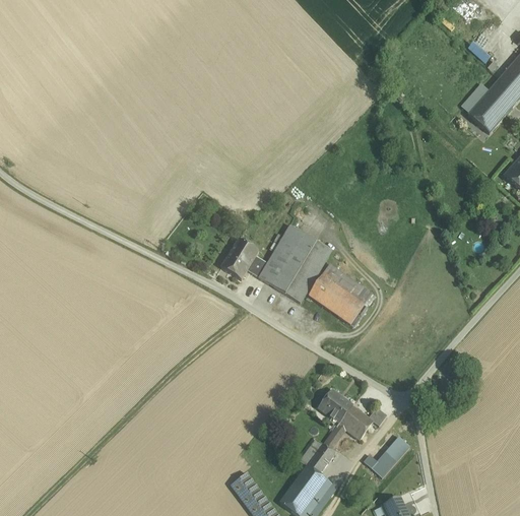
[(493,55),(474,40),(468,47),(486,62),(493,55)]
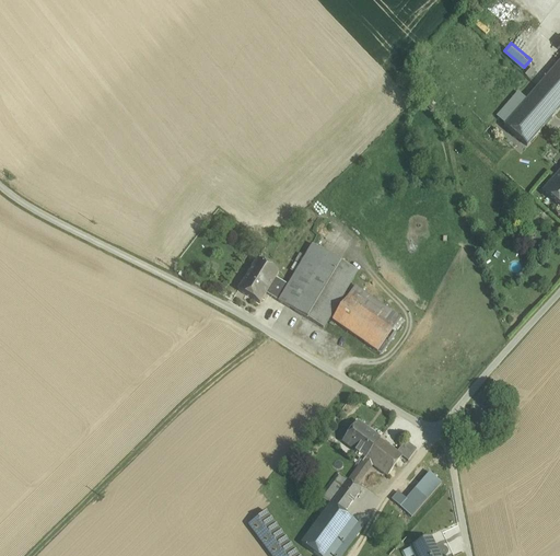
[(559,57),(504,122),(527,142),(559,104),(559,57)]
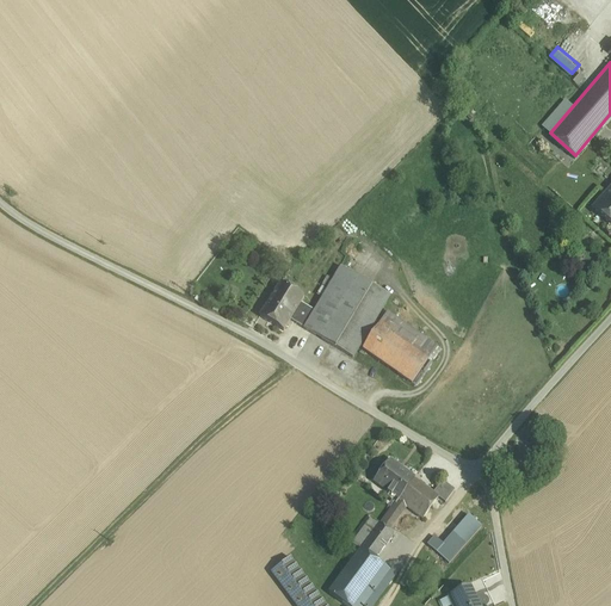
[(610,183),(592,205),(610,221),(610,183)]
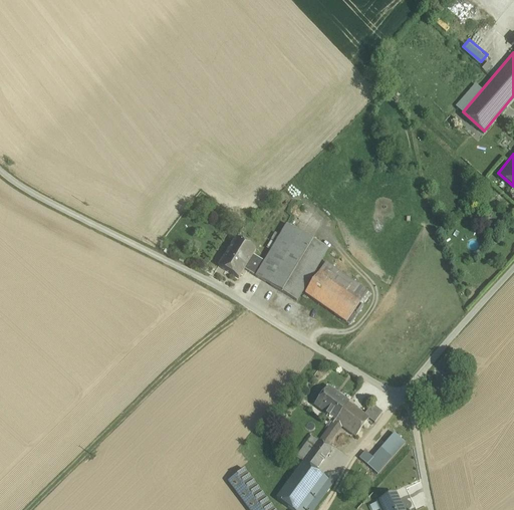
[(264,258),(253,251),(244,266),(255,273),(296,298),(328,246),(286,221),(264,258)]
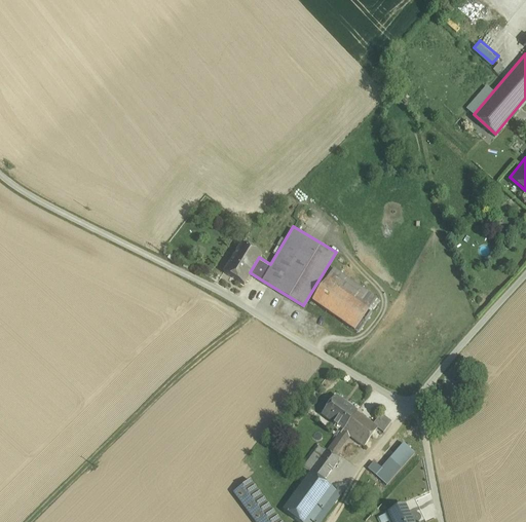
[(260,252),(241,240),(223,269),(243,282),(250,272),(259,257),(262,253),(260,252)]
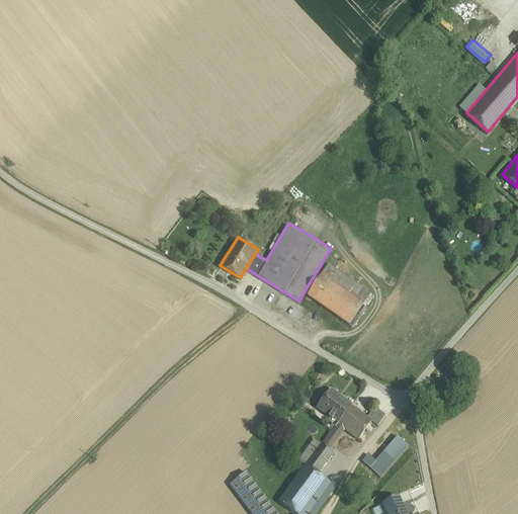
[(328,262),(307,292),(349,323),(362,304),(370,292),(328,262)]
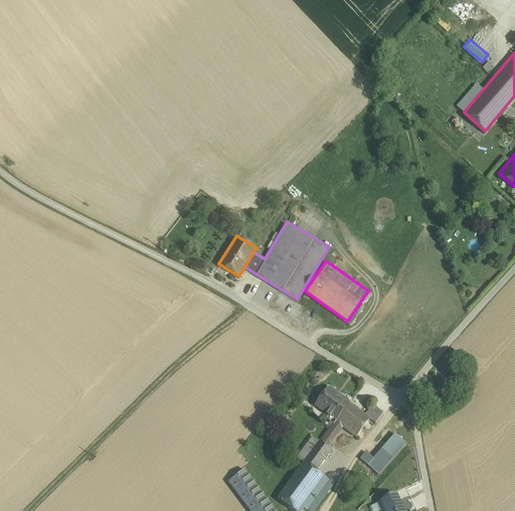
[(365,411),(328,384),(315,402),(335,417),(342,423),(356,434),(369,415),(365,411)]
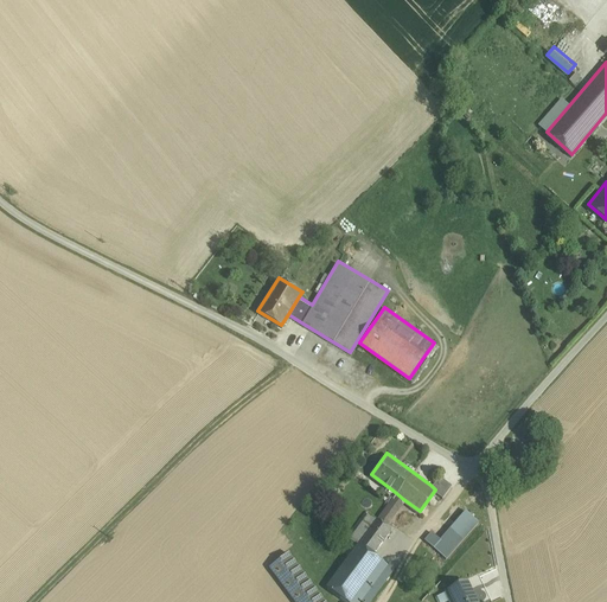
[(452,482),(439,473),(430,485),(435,490),(442,495),(452,482)]
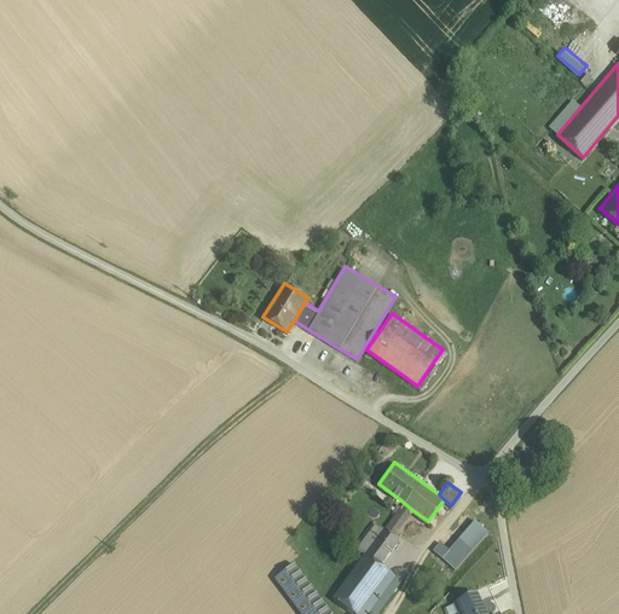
[(403,502),(385,527),(393,534),(411,509),(403,502)]
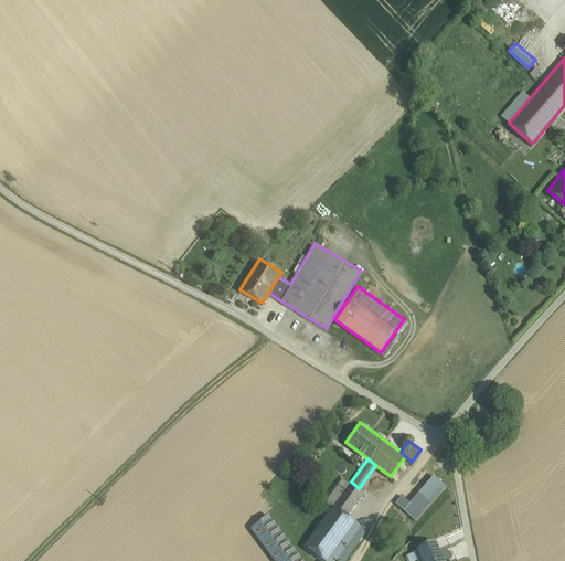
[(434,473),(409,500),(402,493),(395,500),(415,518),(445,484),(434,473)]
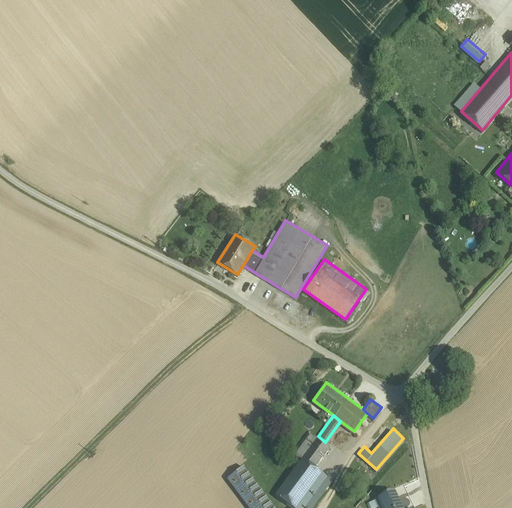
[(310,430),(294,452),(302,457),(318,436),(310,430)]
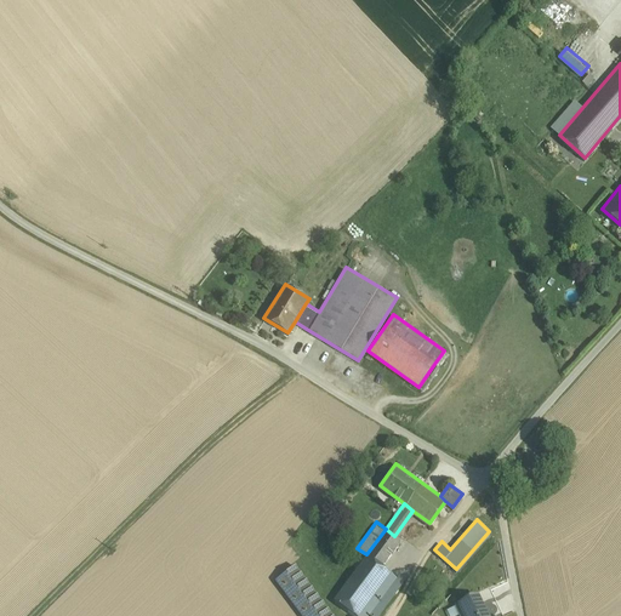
[(366,554),(334,598),(357,615),(366,615),(397,577),(381,565),(399,540),(394,536),(386,529),(366,554)]
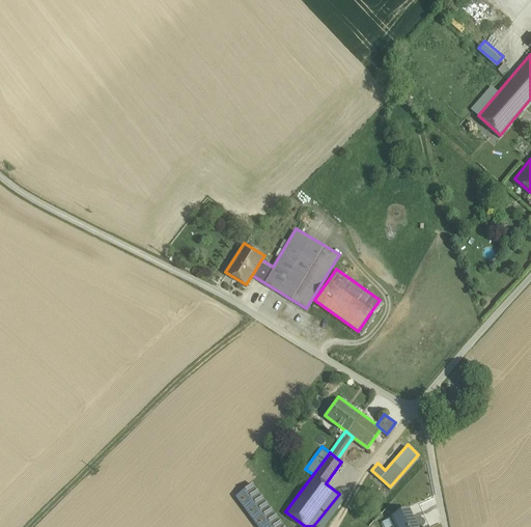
[(284,526),(251,482),(235,494),(260,526),(284,526)]
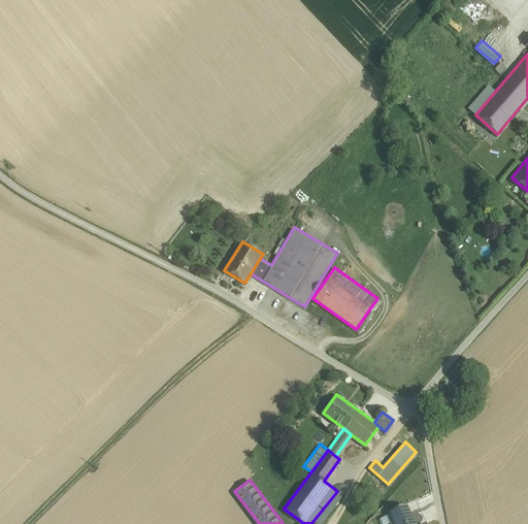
[(415,523),(405,503),(389,512),(395,523),(415,523)]
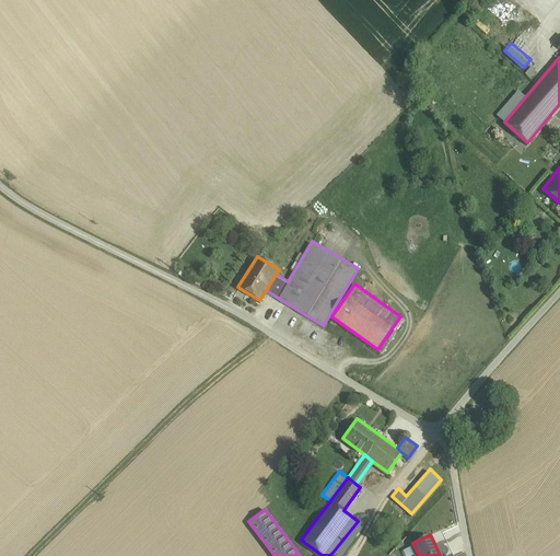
All buildings are outlined.
